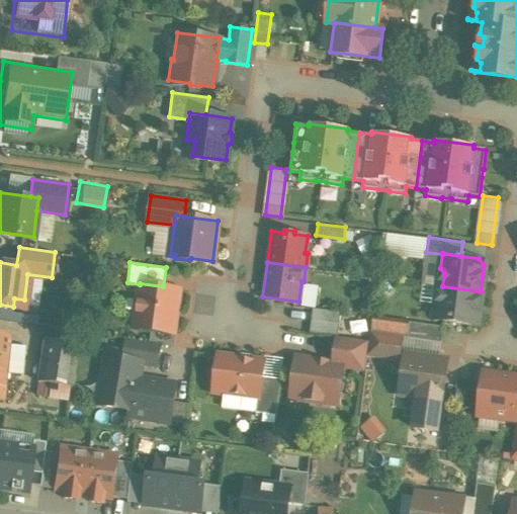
[(163,286),(140,283),(140,284),(135,326),(152,329),(172,331),(178,288),(163,286)]
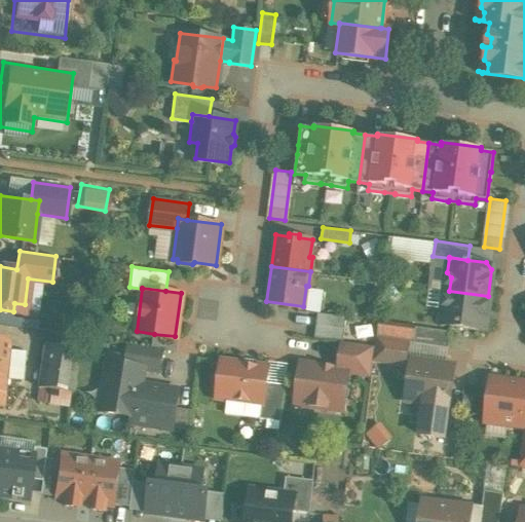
[(488,296),(449,291),(447,303),(443,306),(441,323),(477,328),(484,323),(488,296)]
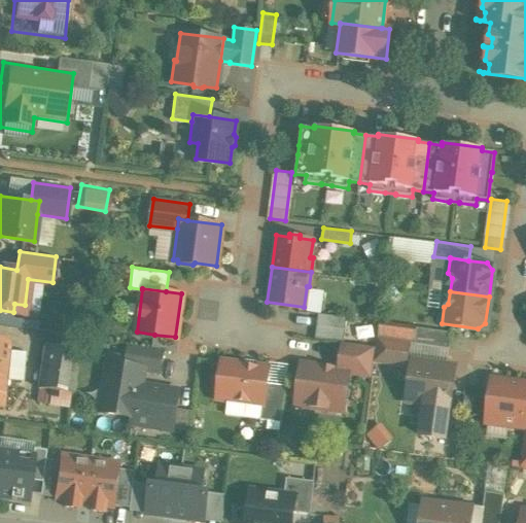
[(346,316),(317,312),(314,337),(343,340),(346,316)]
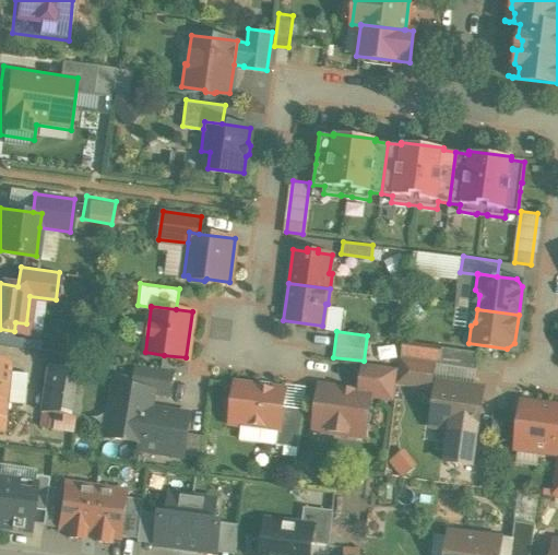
[(477,351),(440,345),(438,362),(475,367),(477,351)]
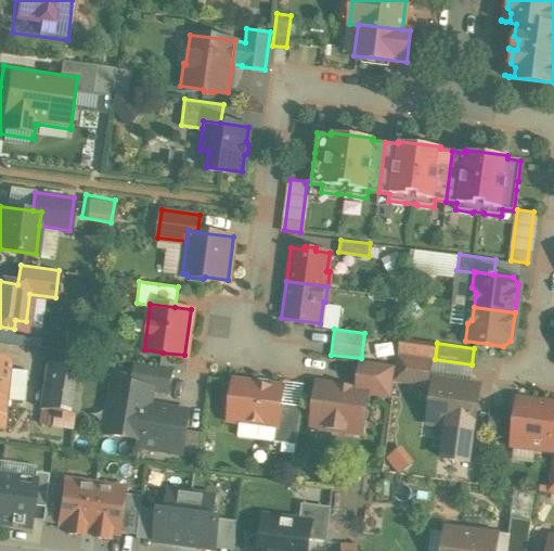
[(184,355),(163,353),(160,364),(185,369),(187,356),(184,355)]
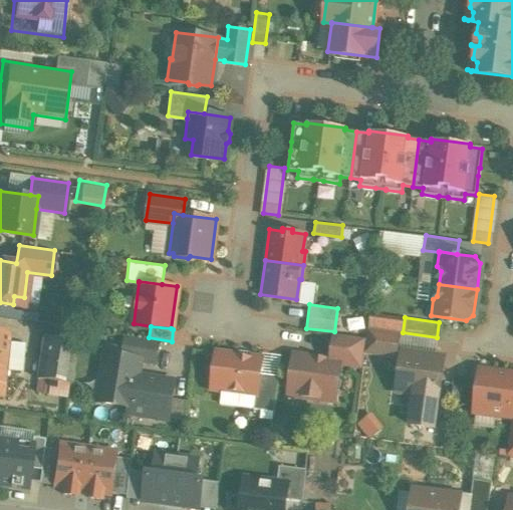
[(398,332),(366,328),(365,337),(363,351),(395,356),(398,332)]
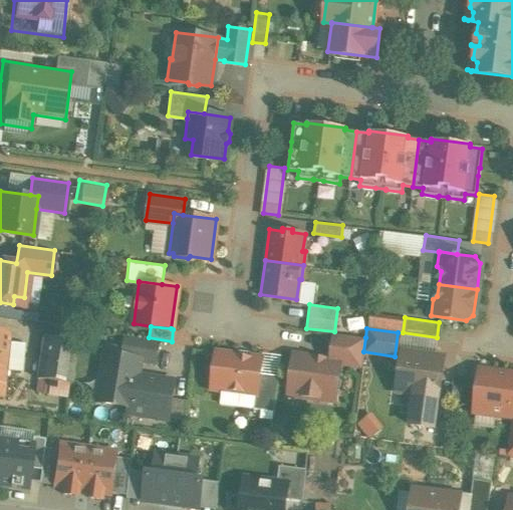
[(9,330),(0,329),(0,396),(2,396),(9,330)]
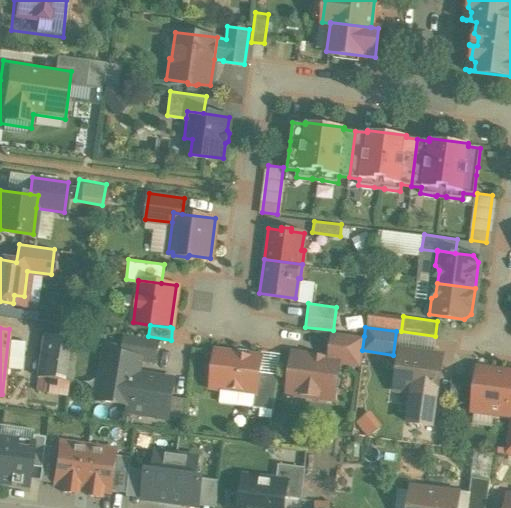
[(364,336),(333,331),(329,357),(338,358),(338,360),(360,364),(362,350),(364,336)]
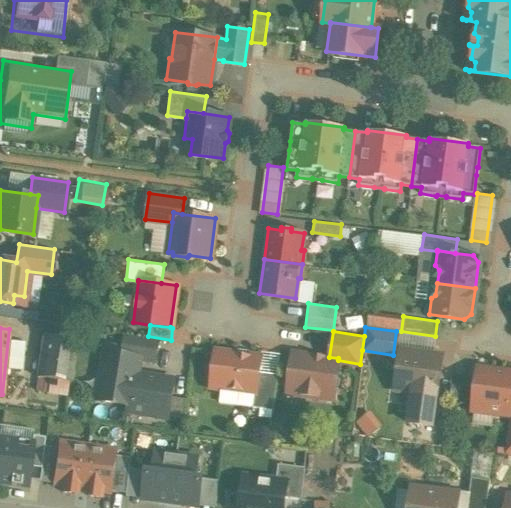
[(75,338),(43,333),(37,375),(68,380),(75,338)]
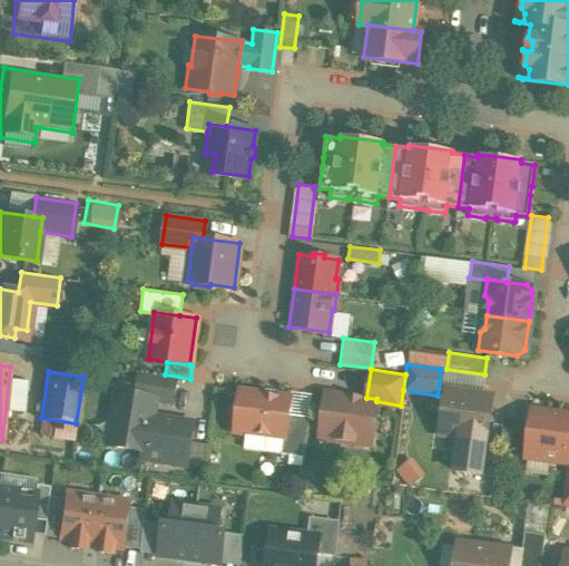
[(193,421),(151,415),(155,398),(135,394),(136,383),(118,380),(107,443),(143,449),(141,456),(186,462),(193,421)]
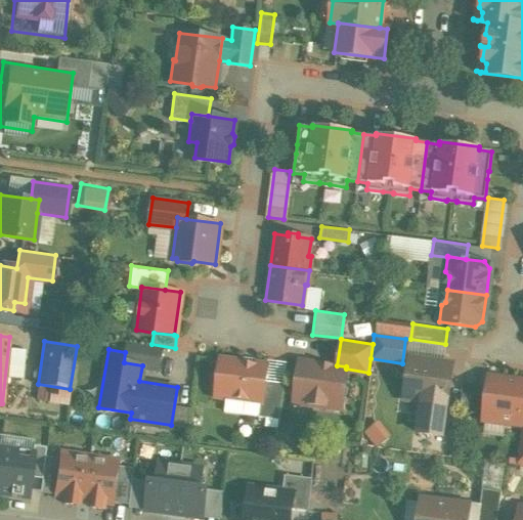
[(453,359),(406,353),(400,400),(418,402),(413,432),(443,436),(453,359)]
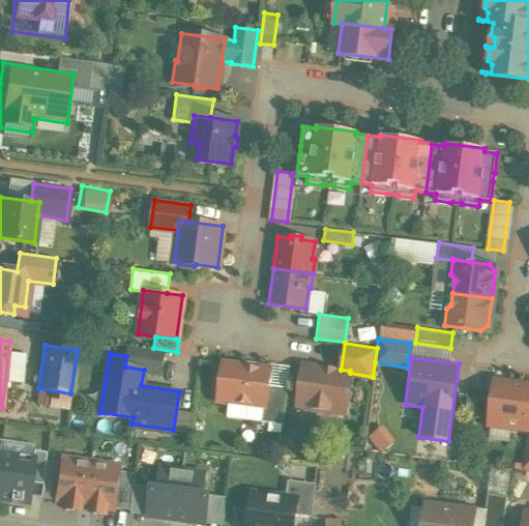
[(269,369),(223,362),(217,399),(263,405),(264,405),(267,387),(269,369)]
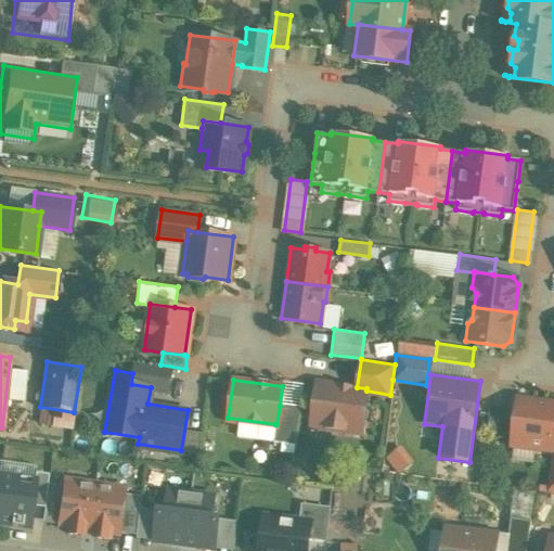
[(357,387),(317,382),(311,418),(325,420),(324,426),(361,432),(366,391),(366,388),(357,387)]
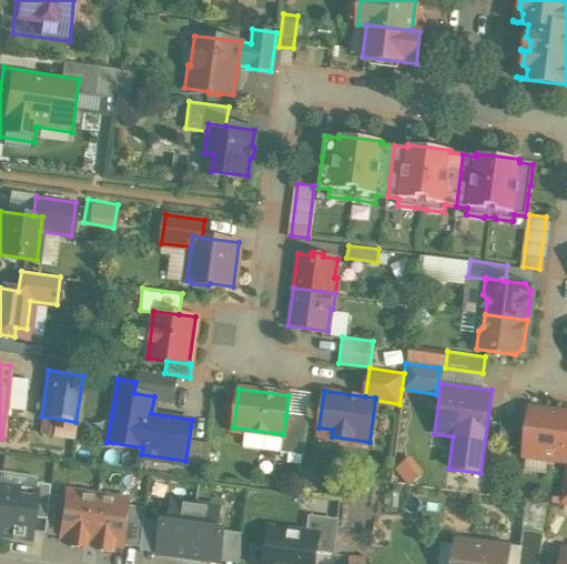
[(566,411),(529,406),(524,454),(566,459),(566,411)]
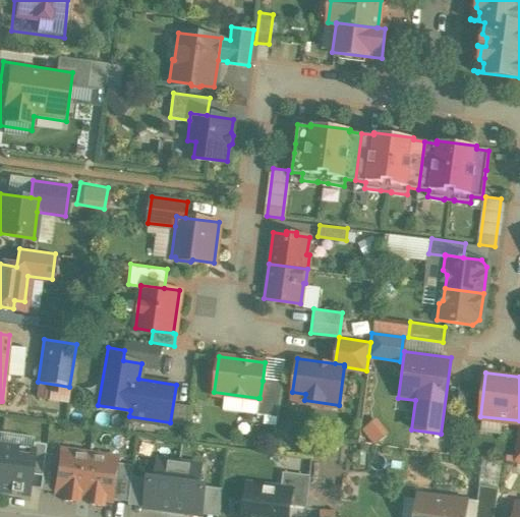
[(281,384),(263,381),(260,398),(258,398),(256,413),(277,415),(281,384)]
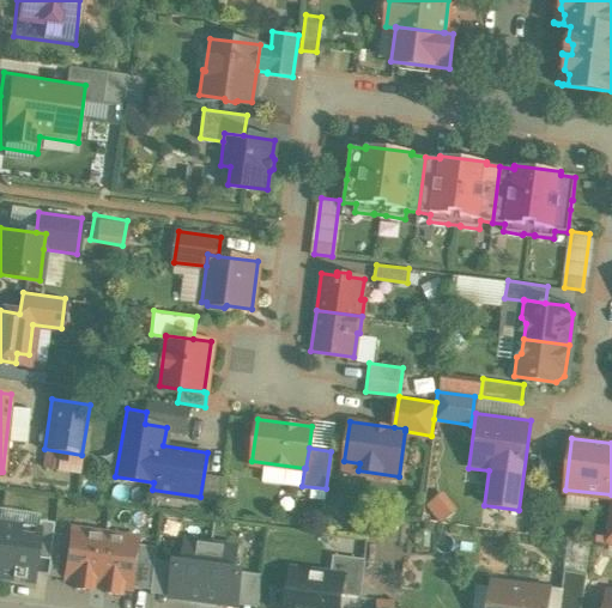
[(53,456),(43,456),(42,486),(52,487),(53,456)]
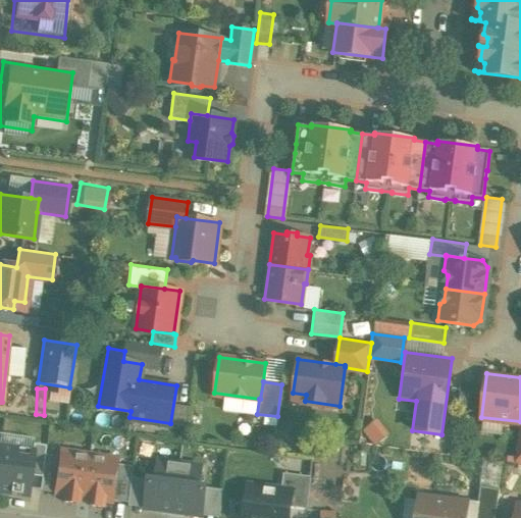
[(360,427),(372,443),(386,432),(374,416),(360,427)]
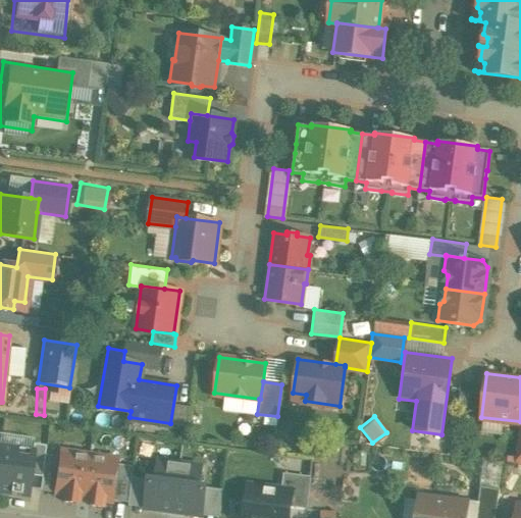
[(32,432),(6,429),(4,438),(0,467),(0,475),(25,479),(32,432)]
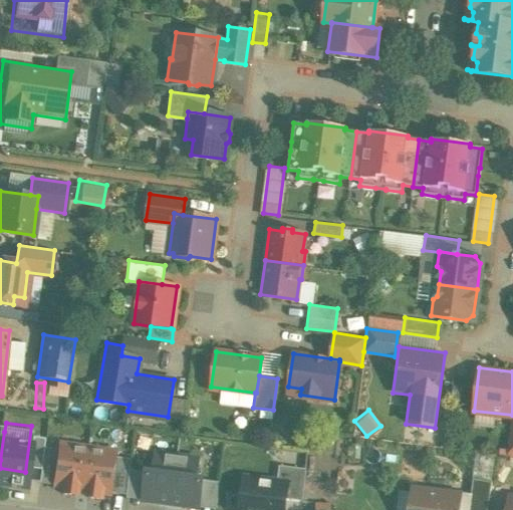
[(87,447),(59,443),(53,483),(61,484),(61,487),(61,491),(74,493),(75,489),(81,490),(87,447)]
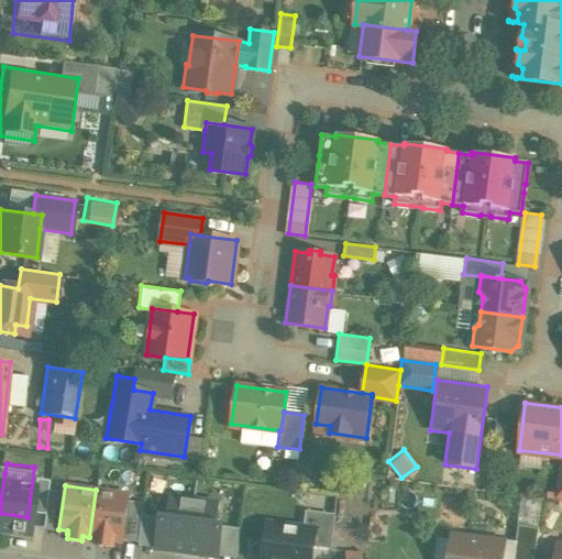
[(125,494),(96,490),(89,537),(96,537),(95,541),(110,544),(111,536),(120,537),(125,494)]
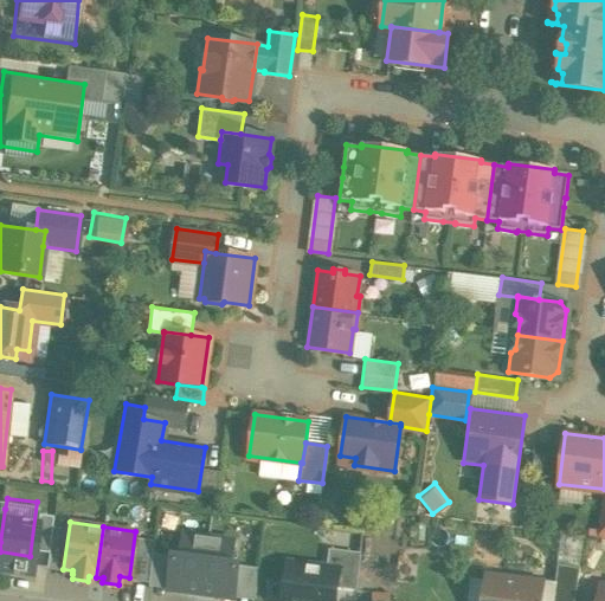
[(207,536),(182,532),(179,555),(171,554),(169,570),(167,587),(193,590),(192,595),(199,596),(207,536)]
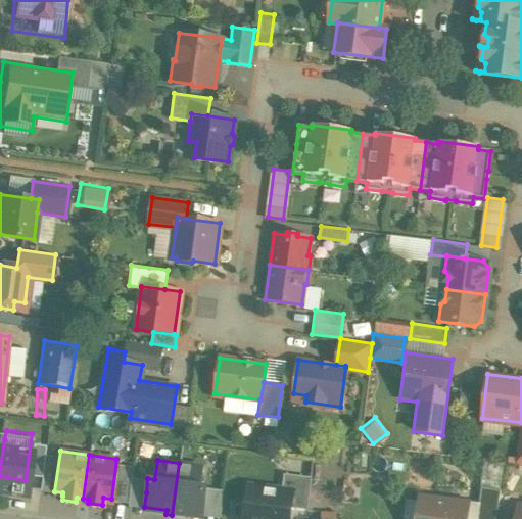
[(201,466),(179,463),(172,515),(179,516),(179,512),(201,515),(204,490),(205,486),(198,485),(201,466)]
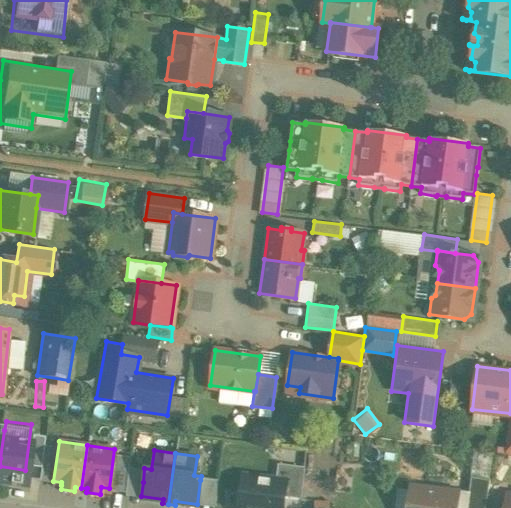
[(304,466),(277,462),(275,479),(285,481),(283,496),(300,498),(304,466)]
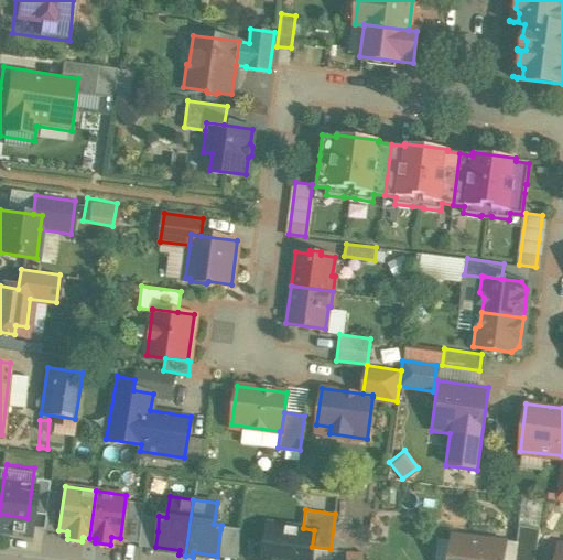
[(303,528),(269,524),(263,559),(310,559),(312,547),(314,530),(303,528)]
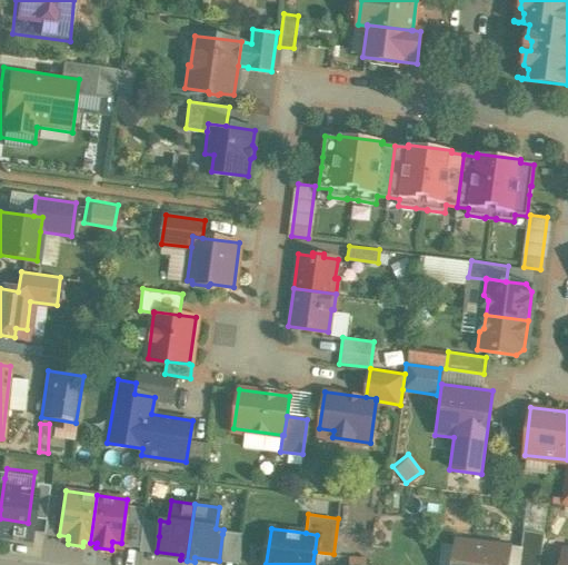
[(538,564),(544,532),(522,529),(517,564),(538,564)]
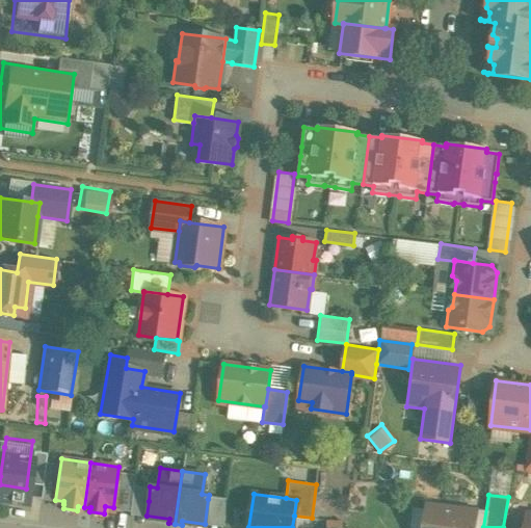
[(473,527),(475,511),(427,505),(426,508),(423,527),(473,527)]
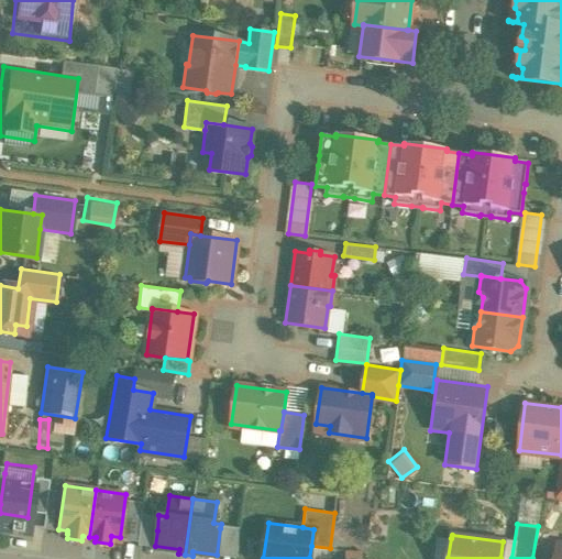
[(448,558),(451,538),(437,537),(433,558),(448,558)]
